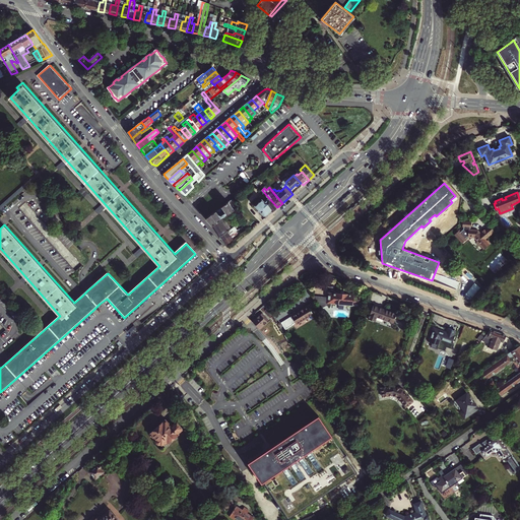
[(277,207),(266,195),(255,205),(264,215),(266,215),(271,210),(272,211),(277,207)]
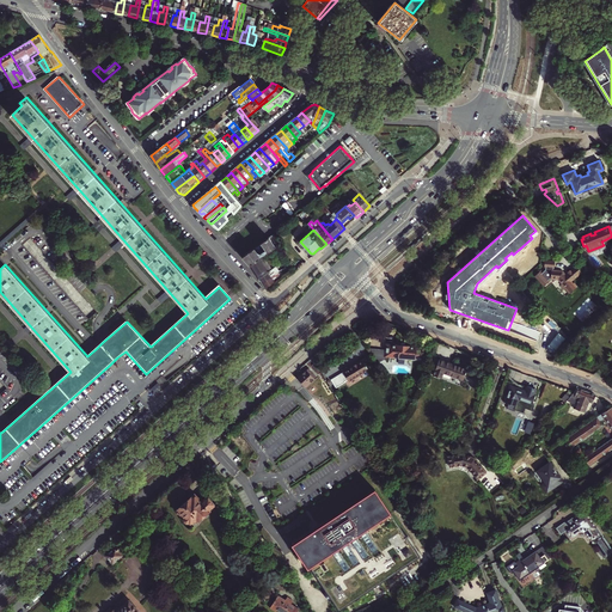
[(264,240),(244,254),(242,256),(250,265),(264,256),(282,244),(275,234),(264,240)]
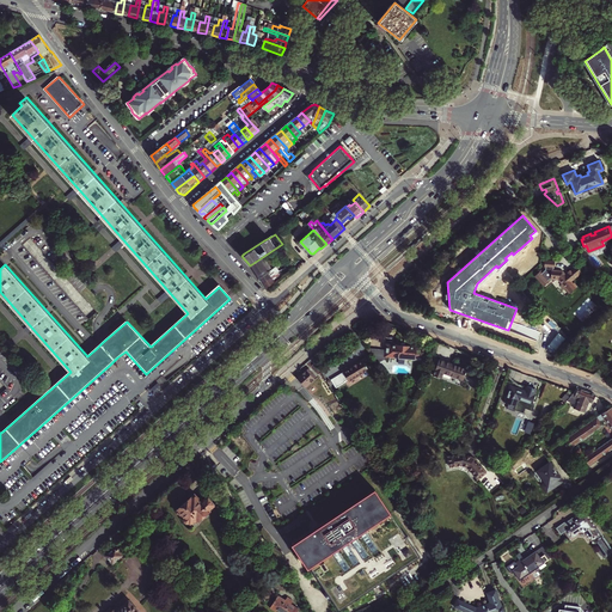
[(250,265),(261,279),(274,270),(271,267),(264,256),(250,265)]
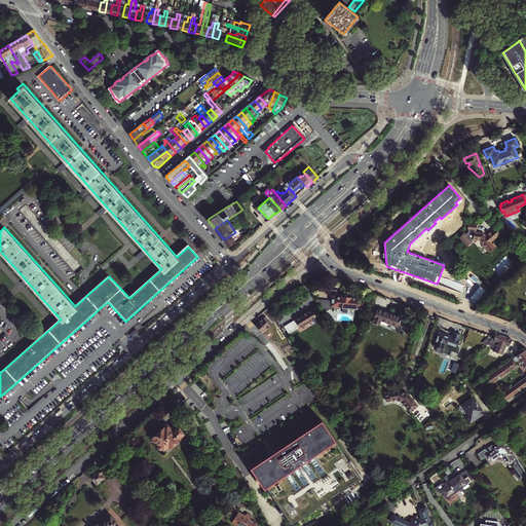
[(491,253),(497,247),(494,243),(493,245),(491,241),(500,234),(496,228),(491,233),(490,232),(488,234),(489,235),(486,236),(484,234),(477,233),(478,225),(468,224),(468,231),(470,231),(470,233),(466,235),(465,234),(460,238),(467,247),(473,242),(472,240),(473,240),(481,240),(484,245),(483,246),(486,249),(487,248),(491,253)]
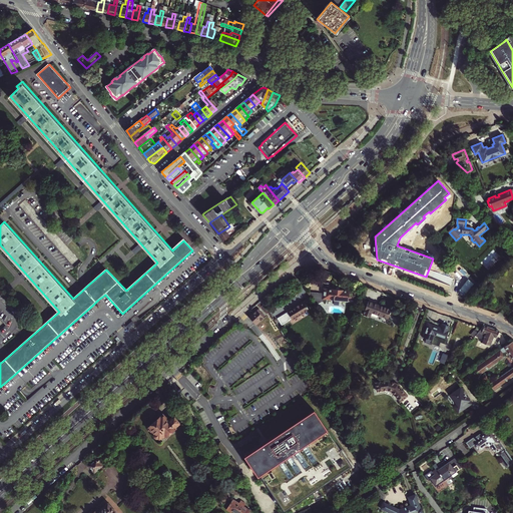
[(218,233),(220,237),(228,232),(235,227),(232,224),(231,224),(229,226),(218,233)]
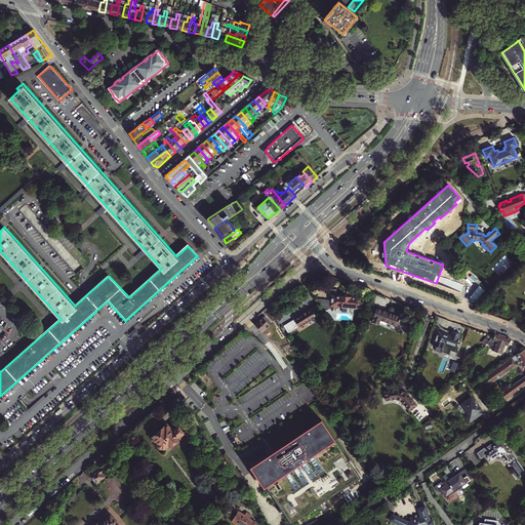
[(226,243),(229,247),(236,242),(234,238),(226,243)]
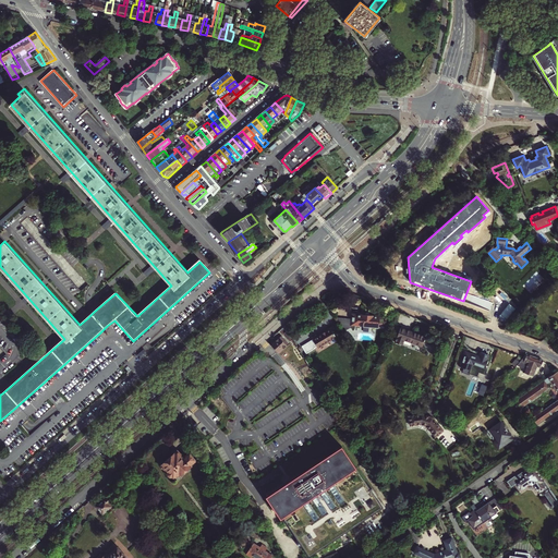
[(147,276),(153,270),(148,267),(143,273),(147,276)]
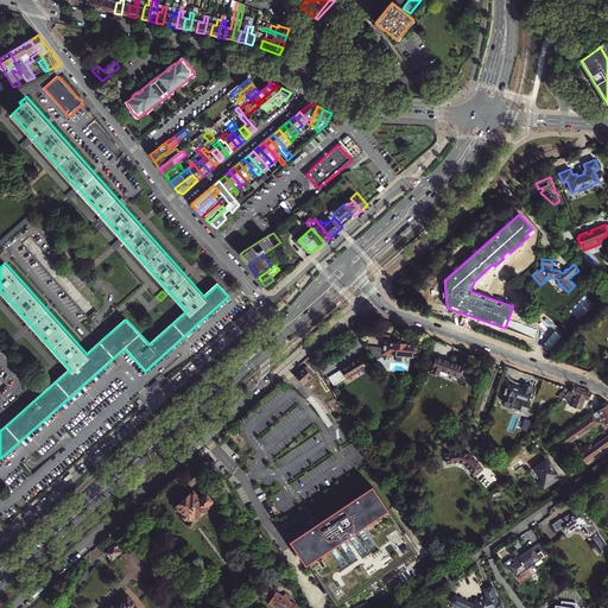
[(415,347),(415,344),(392,343),(385,343),(385,354),(397,355),(397,358),(404,358),(404,355),(413,356),(415,353),(420,353),(420,347),(415,347)]
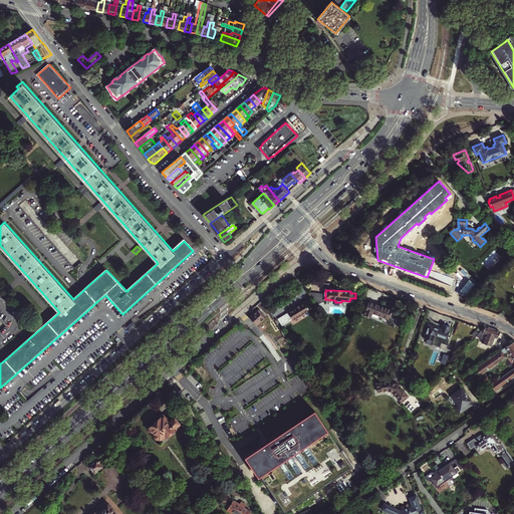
[(263,299),(257,304),(261,308),(263,306),(266,303),(263,299)]
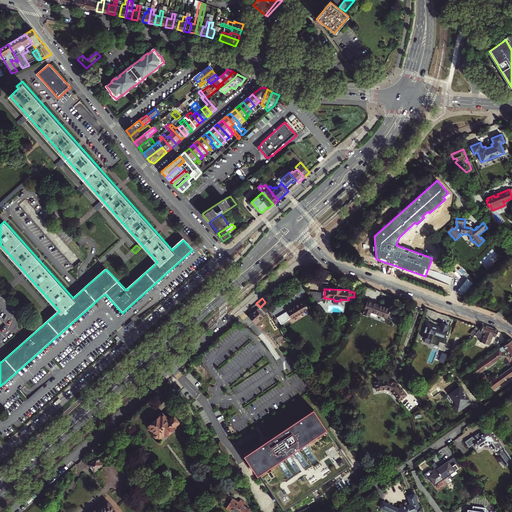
[(288,311),(278,317),(282,324),(290,319),(292,317),(293,319),(309,309),(304,301),(292,309),(291,307),(287,310),(288,311)]
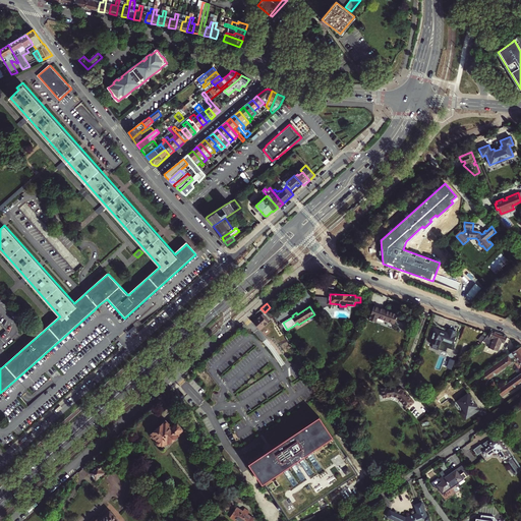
[(374,306),(369,320),(377,323),(378,317),(395,324),(399,314),(374,306)]
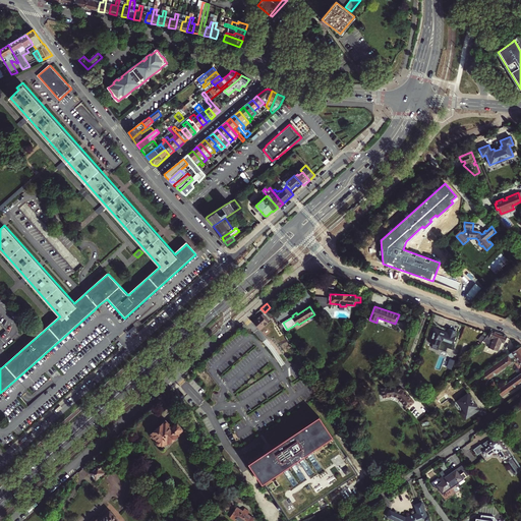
[(264,313),(254,322),(259,329),(270,320),(264,313)]
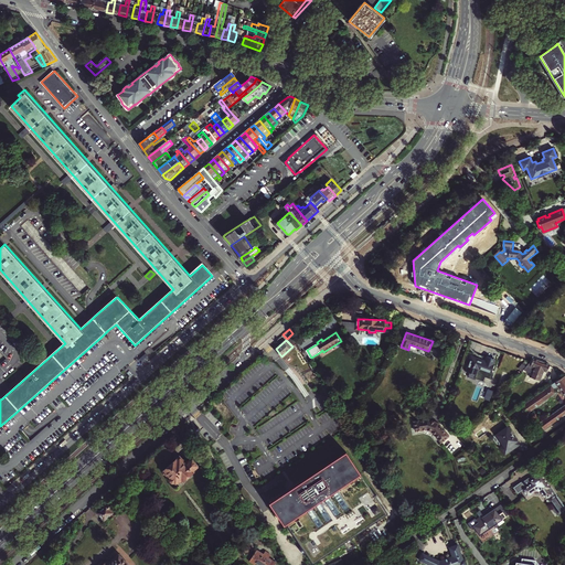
[(492,373),(494,364),(493,364),(496,360),(488,356),(486,362),(479,360),(479,359),(472,356),(467,372),(478,376),(480,369),(492,373)]
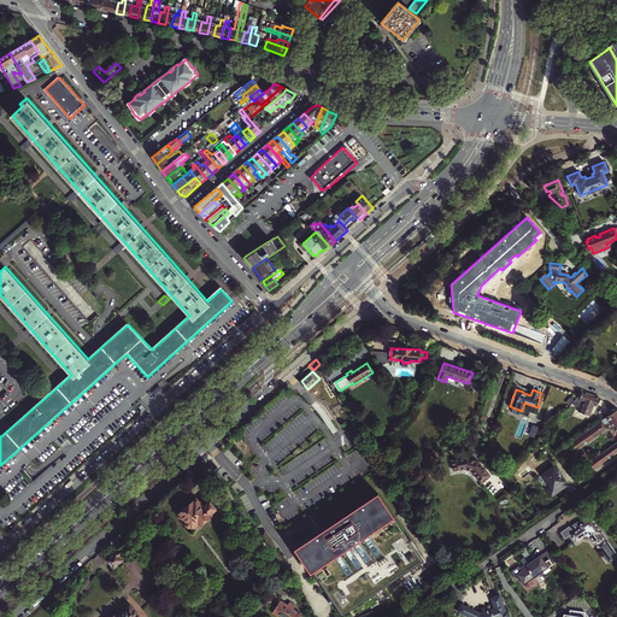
[(583,392),(575,401),(570,407),(563,415),(566,416),(576,406),(580,407),(577,411),(585,413),(592,395),(583,392)]
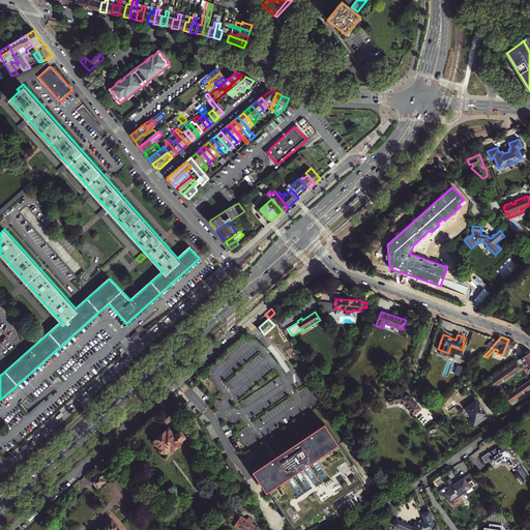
[(508,340),(502,355),(506,357),(510,348),(513,349),(516,343),(508,340)]
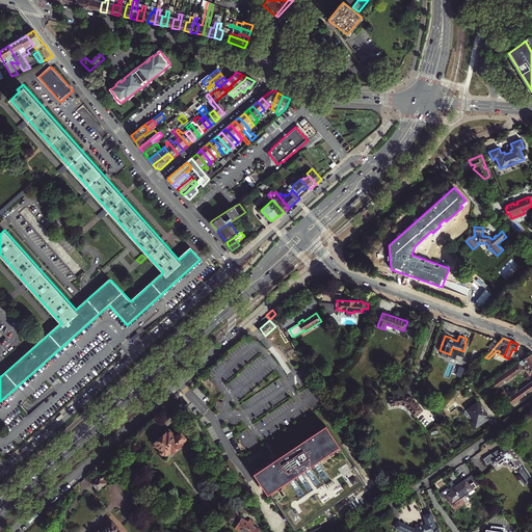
[(493,381),(498,389),(525,370),(522,367),(526,364),(531,372),(531,353),(493,381)]
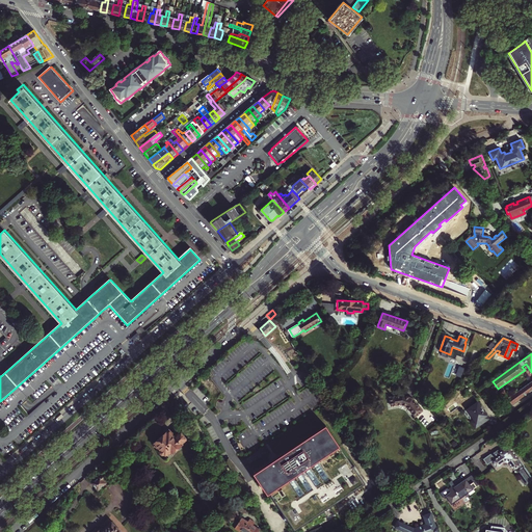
[(499,390),(498,389),(493,381),(484,388),(490,395),(499,390)]
